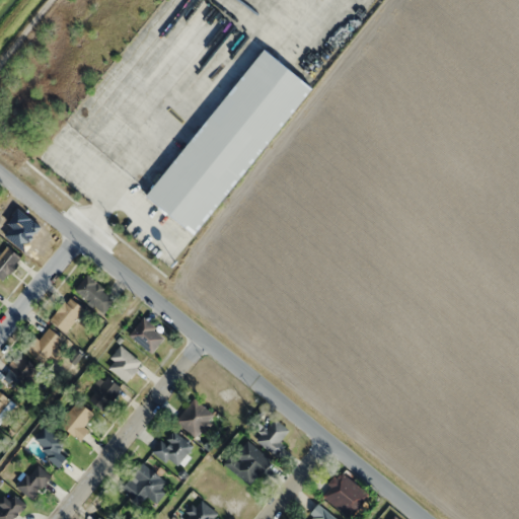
[(311,85),(261,47),(148,199),(200,237),(311,85)]
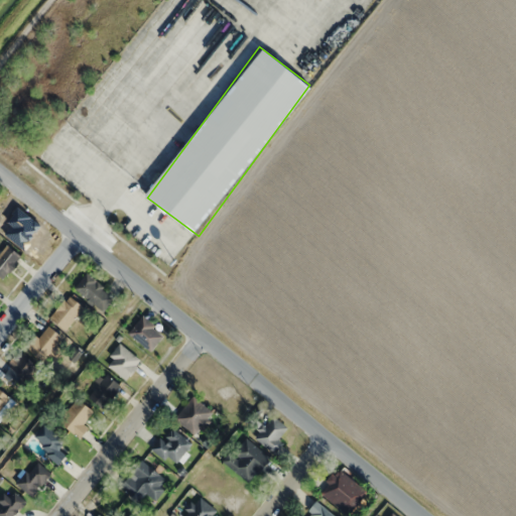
[(21,255),(6,244),(0,252),(0,274),(4,278),(21,255)]
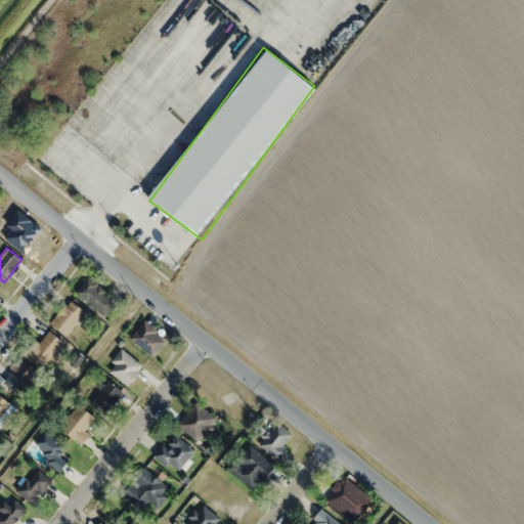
[(117,301),(88,276),(75,292),(104,316),(117,301)]
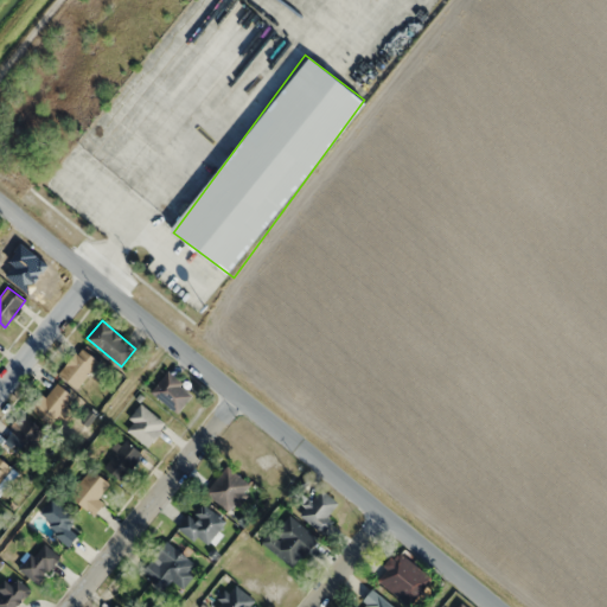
[(77,388),(100,360),(82,346),(59,374),(77,388)]
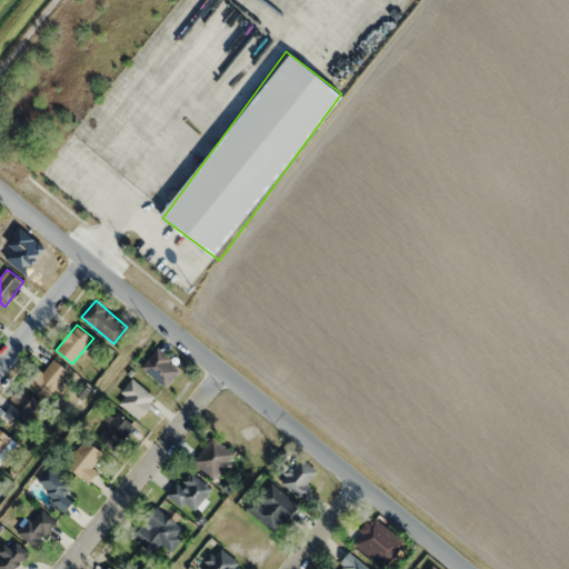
[(181,367),(158,348),(142,366),(166,386),(181,367)]
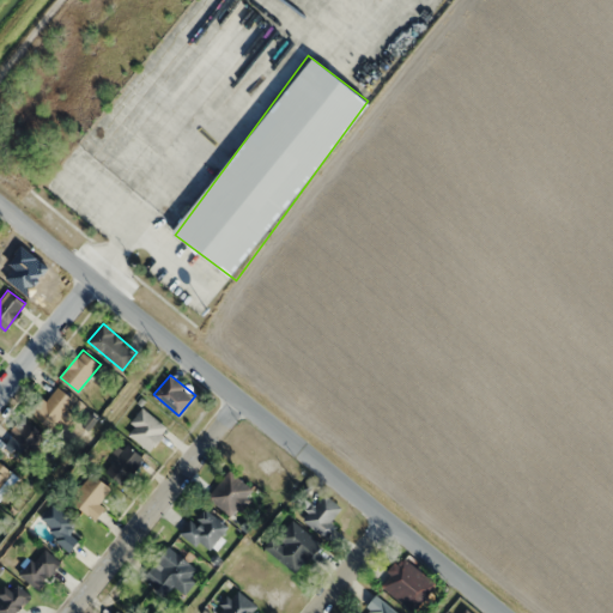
[(48,429),(74,404),(56,386),(31,411),(48,429)]
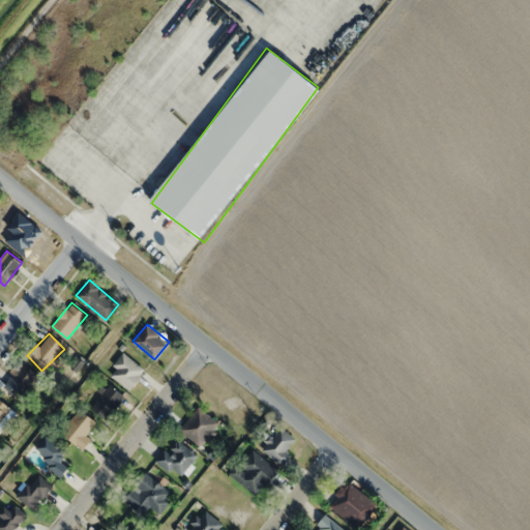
[(145,369),(123,353),(108,375),(129,390),(145,369)]
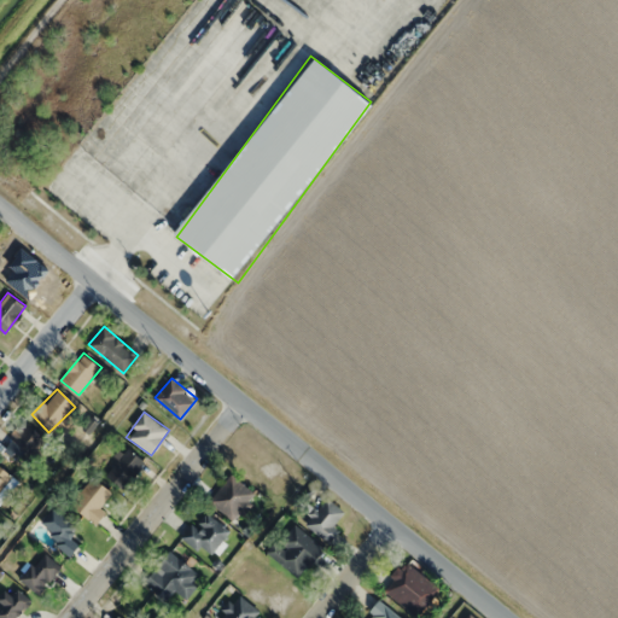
[(6,438),(22,460),(44,445),(29,424),(6,438)]
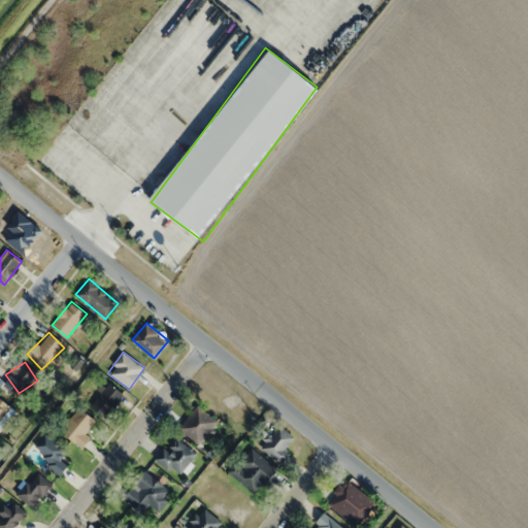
[(123,395),(109,383),(91,405),(104,417),(123,395)]
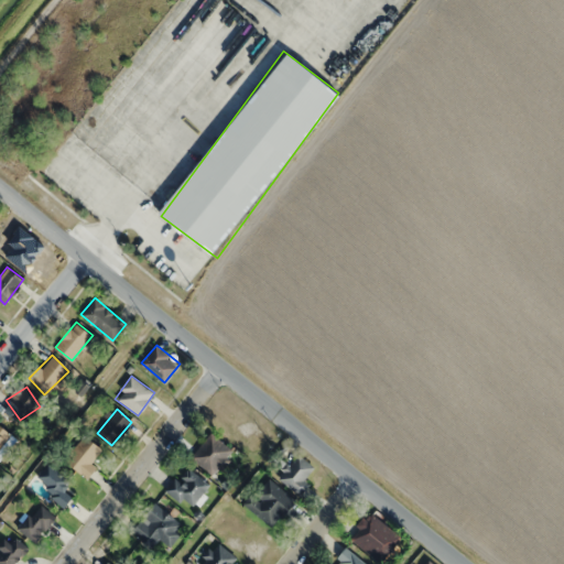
[(0,457),(15,441),(0,425),(0,457)]
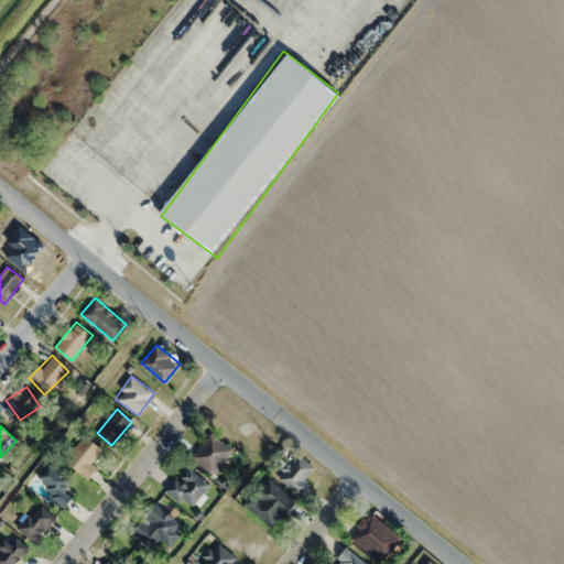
[(234,451),(209,433),(191,458),(215,476),(234,451)]
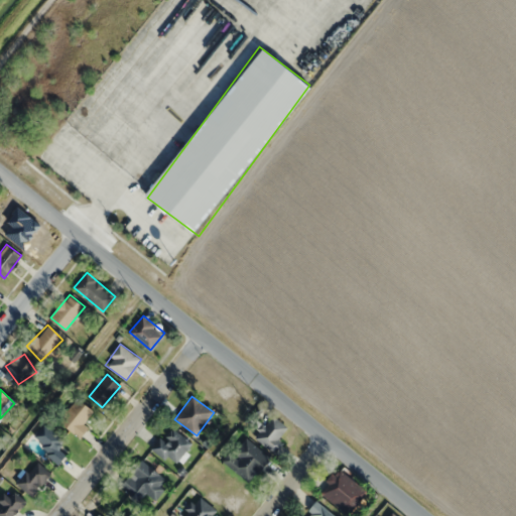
[(84,422),(93,411),(78,398),(58,419),(80,438),(89,427),(84,422)]
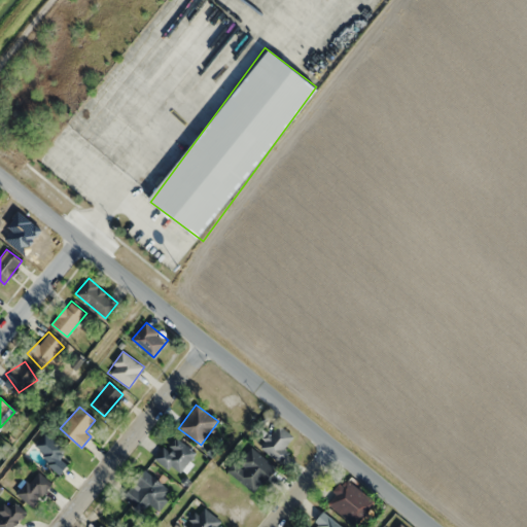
[(259,445),(280,463),(289,453),(284,448),(293,437),(279,424),(259,445)]
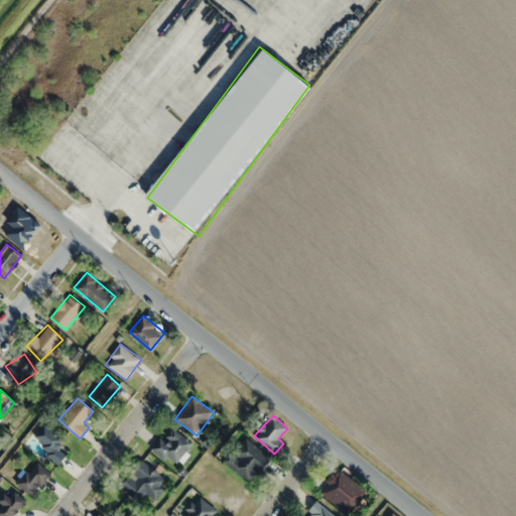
[(60,463),(68,456),(58,447),(65,441),(44,423),(32,437),(60,463)]
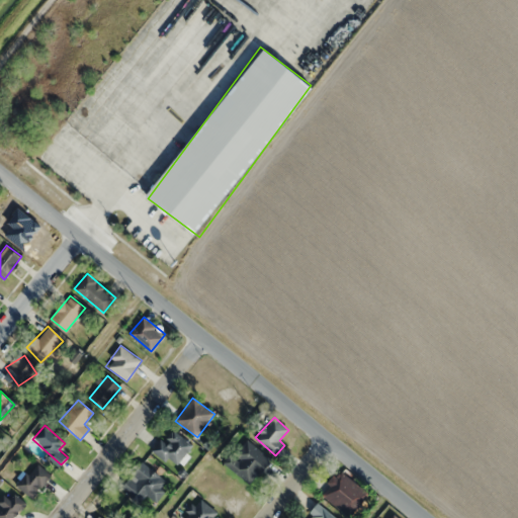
[(152,450),(174,468),(192,445),(171,427),(152,450)]
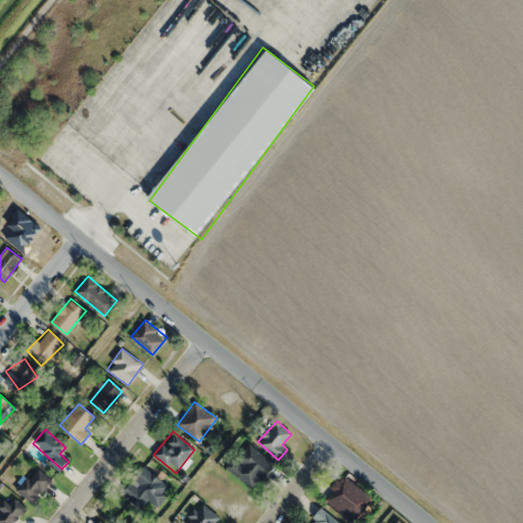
[(274,464),(248,441),(226,467),(252,489),(274,464)]
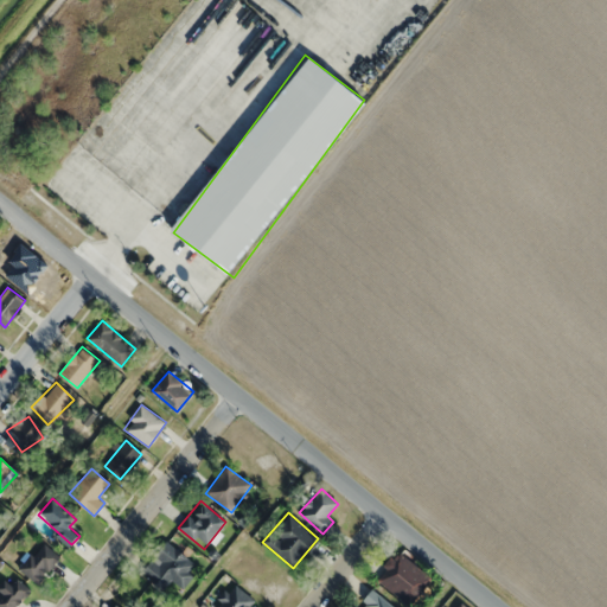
[(199,568),(167,541),(142,572),(174,598),(199,568)]
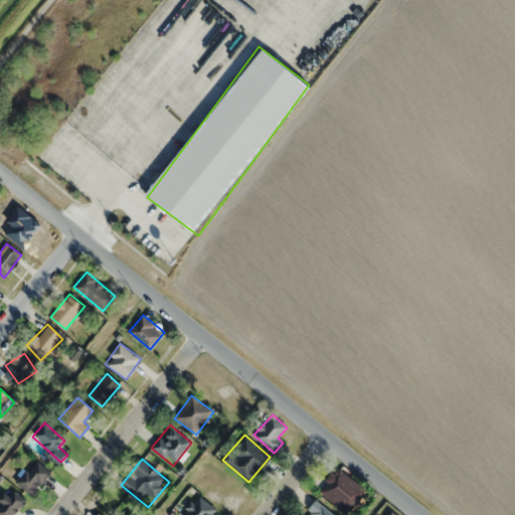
[(16,483),(32,496),(51,473),(35,460),(16,483)]
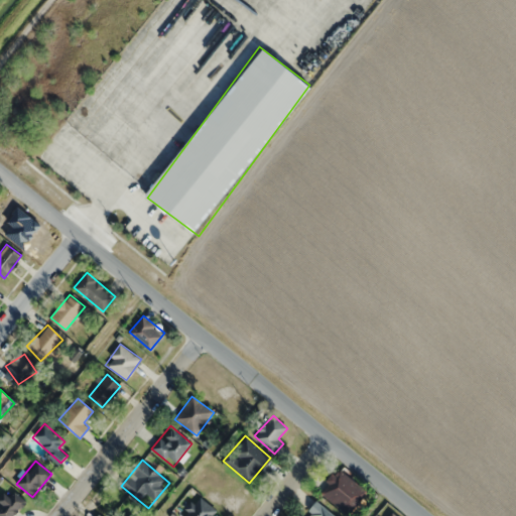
[(319,491),(348,515),(367,492),(339,468),(319,491)]
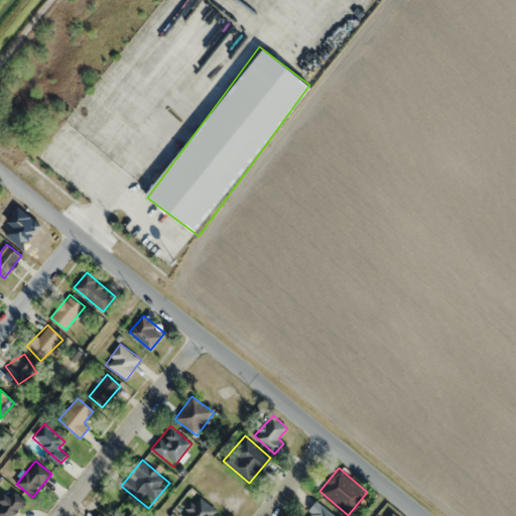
[(0,499),(0,515),(15,515),(26,502),(9,488),(0,499)]
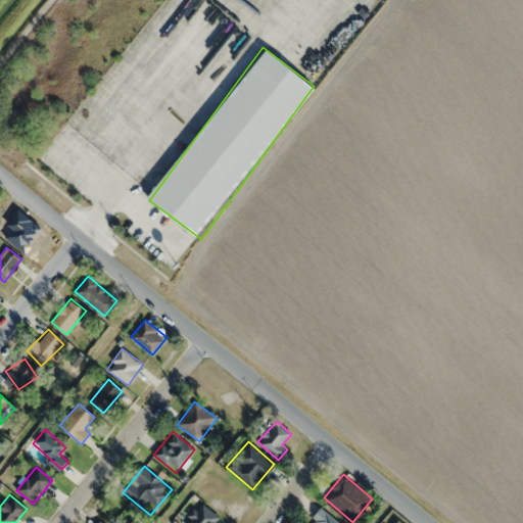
[(184,522),(215,522),(220,518),(204,503),(184,522)]
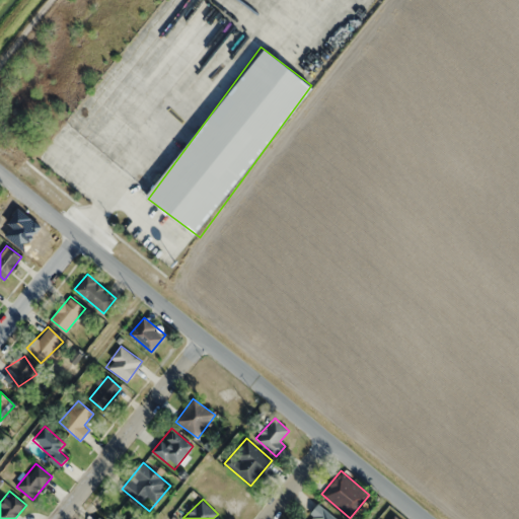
[(340,518),(314,505),(307,518),(340,518)]
